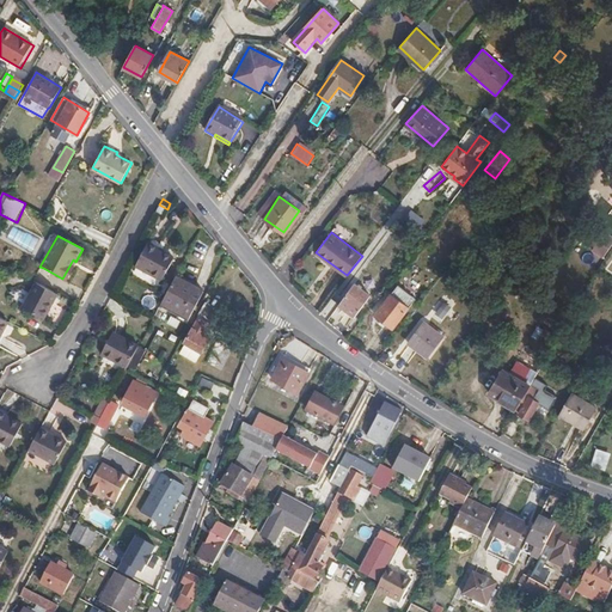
[(159,245),(148,240),(135,264),(161,279),(173,257),(158,249),(159,245)]
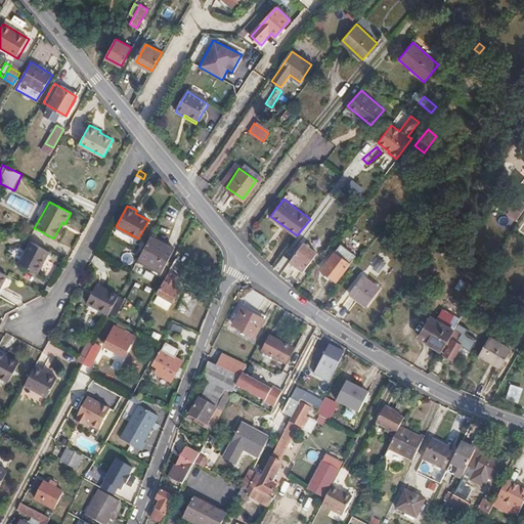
[(508,217),(518,222),(523,211),(514,206),(508,217)]
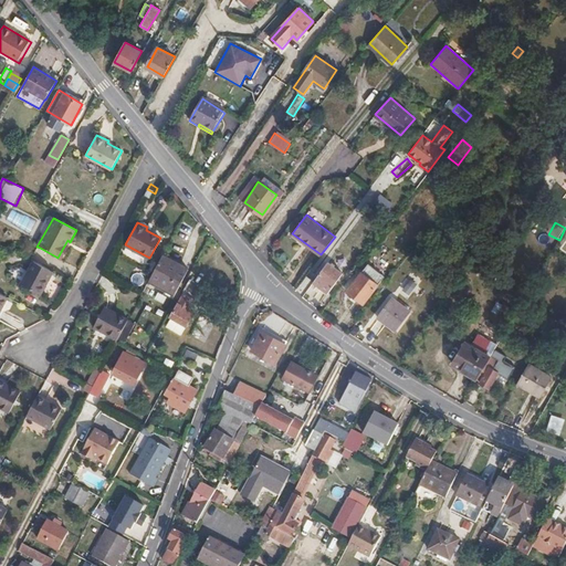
[(61,259),(70,242),(67,240),(58,258),(61,259)]
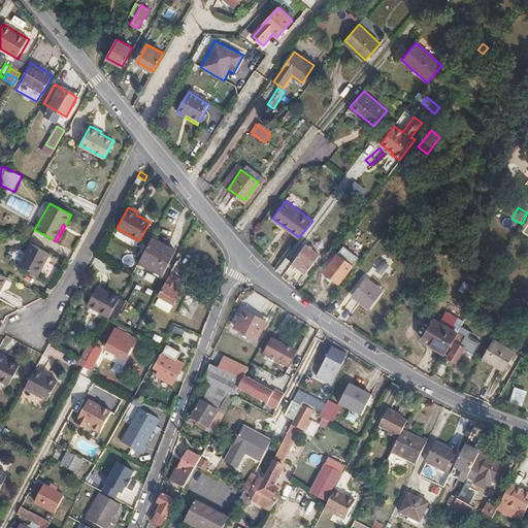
[(175,250),(151,236),(142,252),(138,260),(163,272),(175,250)]
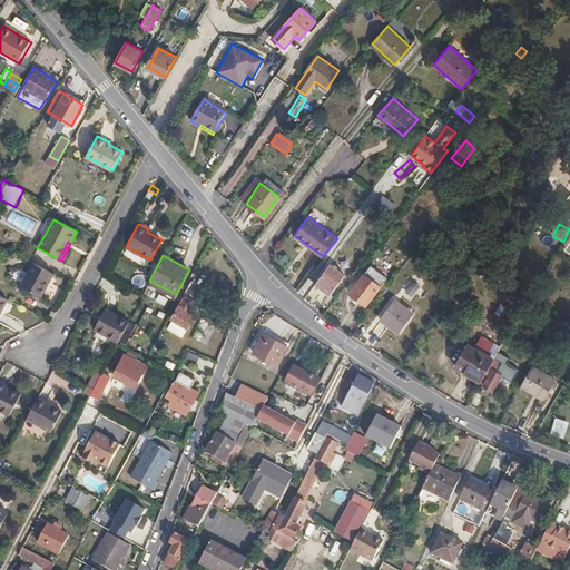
[(349,292),(365,304),(386,276),(370,263),(362,273),(349,292)]
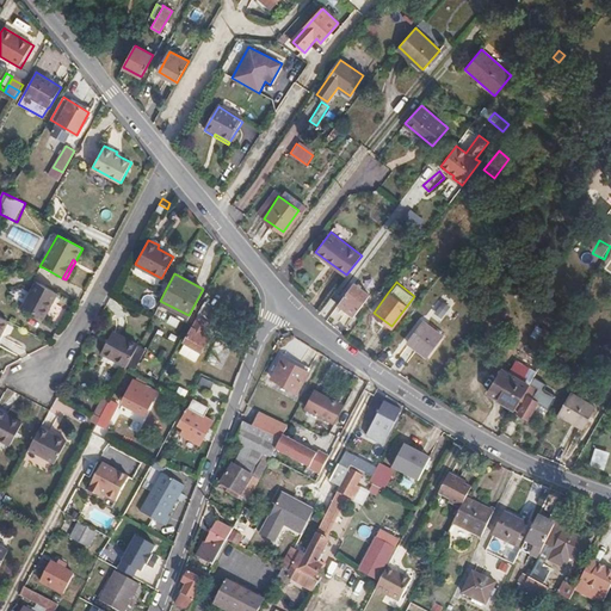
[(57,294),(36,283),(22,307),(43,319),(57,294)]
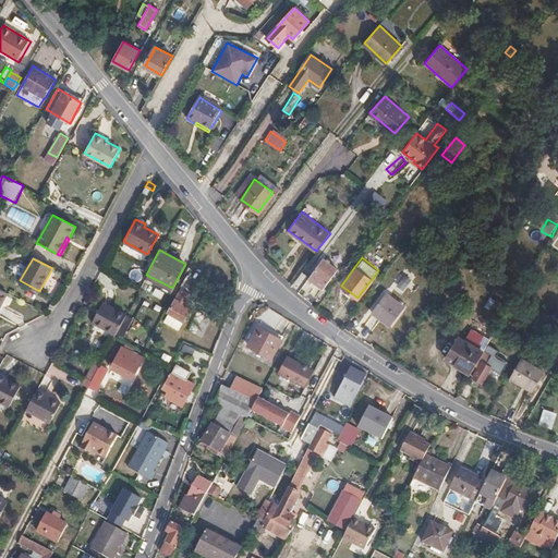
[(337,268),(324,258),(308,278),(323,288),(337,268)]
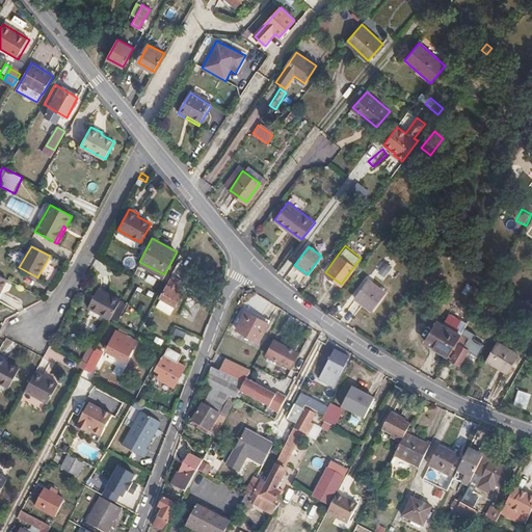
[(190,268),(180,262),(159,296),(175,306),(182,293),(181,292),(183,288),(179,286),(190,268)]
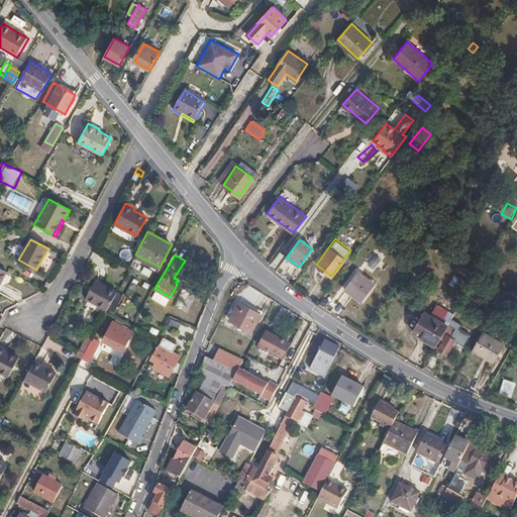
[(376,271),(383,261),(377,255),(369,265),(376,271)]
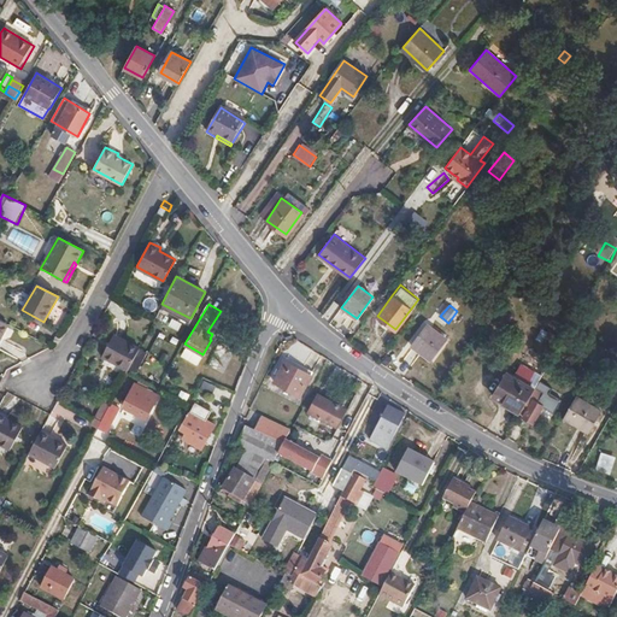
[(412,344),(434,358),(448,338),(427,323),(412,344)]
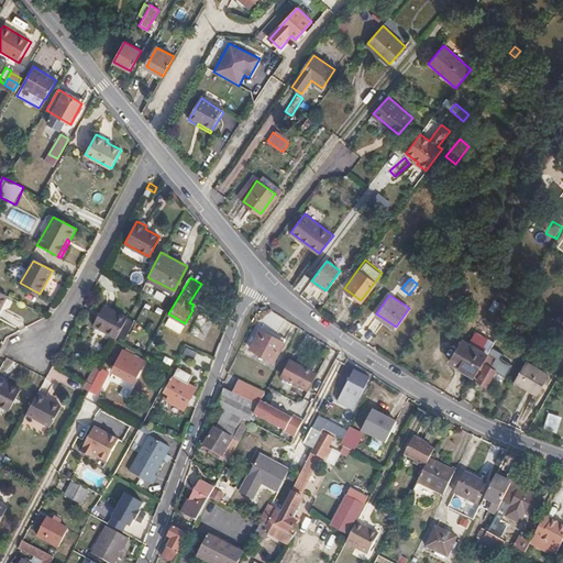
[(117,338),(127,316),(103,304),(92,324),(117,338)]
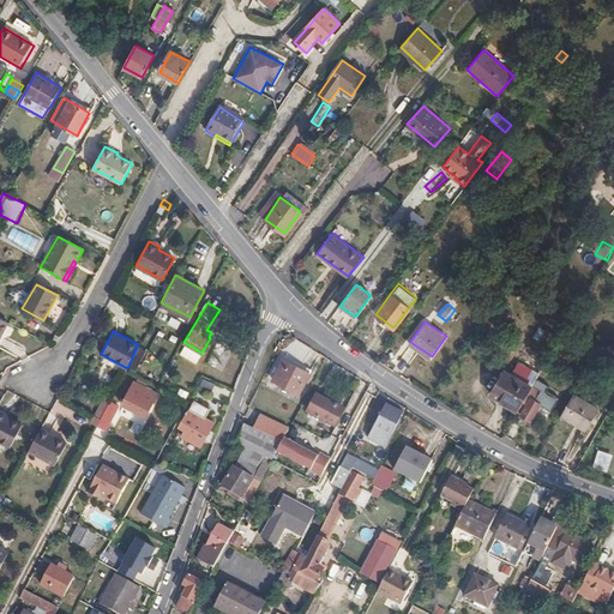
[(283,361),(277,373),(272,381),(298,395),(308,374),(283,361)]
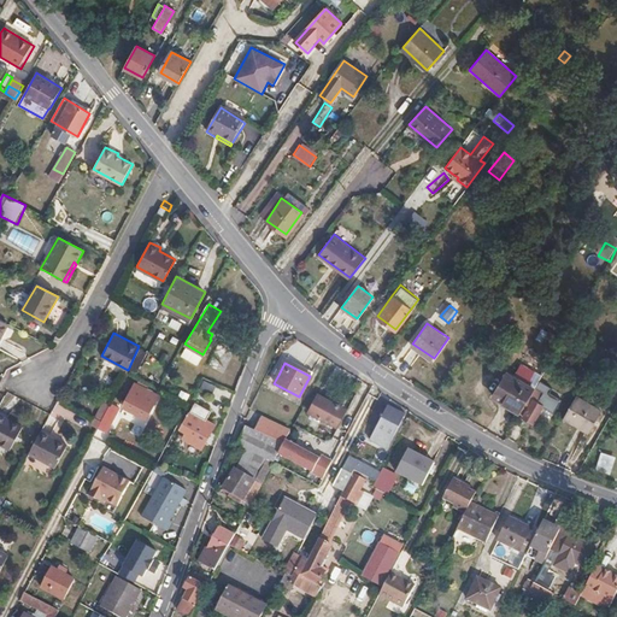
[(522,412),(535,388),(506,372),(493,395),(522,412)]
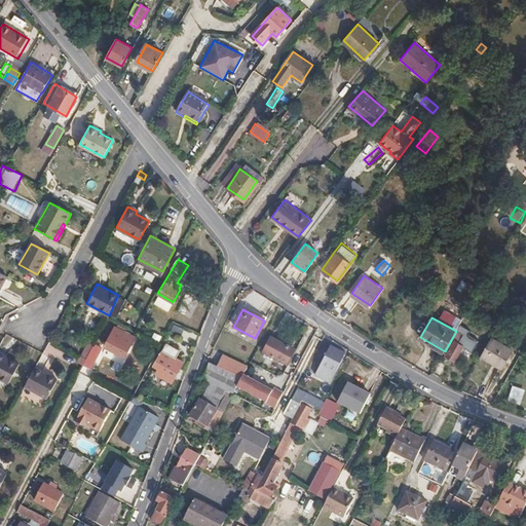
[(174,324),(172,332),(183,335),(185,328),(174,324)]
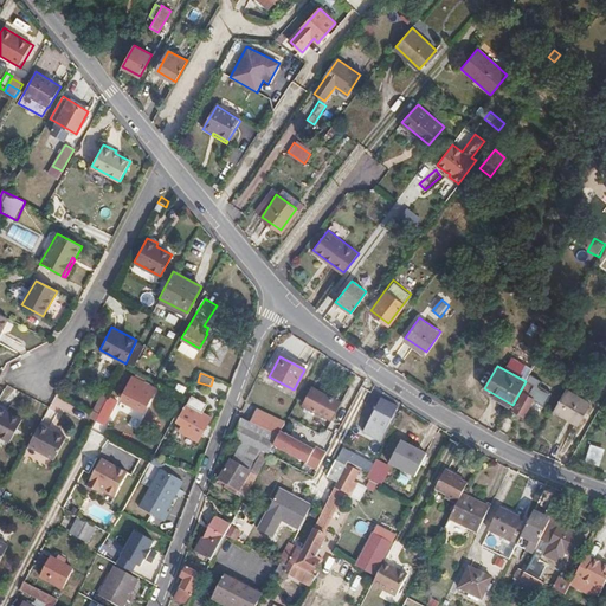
[(149,385),(149,384),(144,380),(142,381),(131,375),(118,399),(142,412),(155,388),(149,385)]
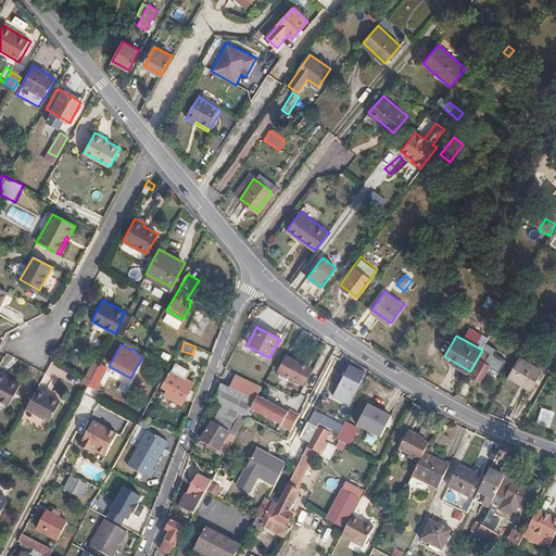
[(299,375),(305,378),(311,367),(287,354),(278,369),(297,380),(299,375)]
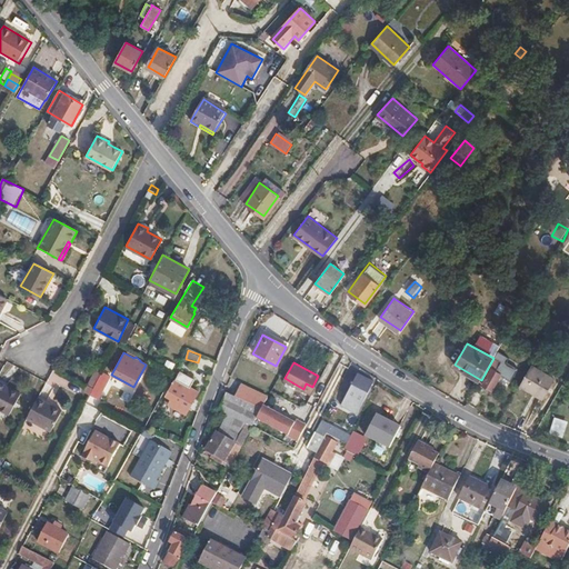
[(520,381),(545,396),(555,377),(531,363),(520,381)]
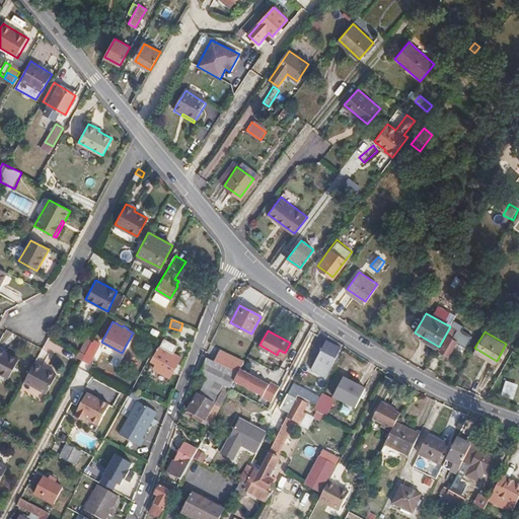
[(100,344),(94,340),(83,360),(90,364),(100,344)]
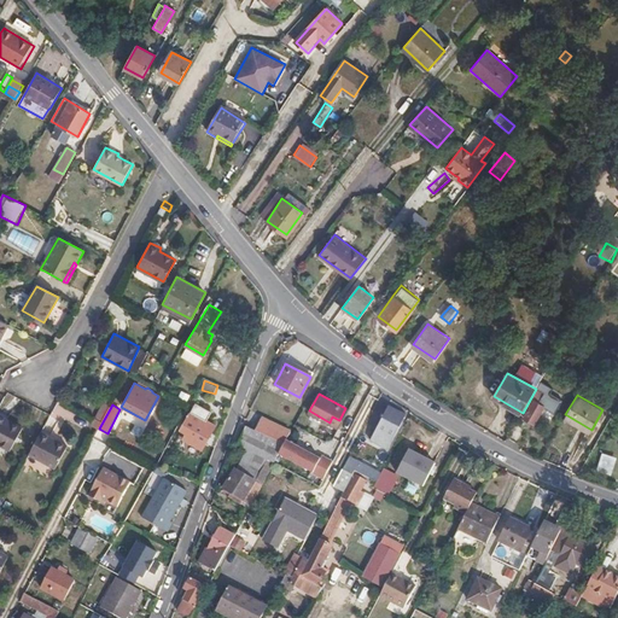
[(382,415),(371,410),(362,427),(372,432),(369,437),(388,447),(401,423),(397,420),(402,412),(388,404),(382,415)]
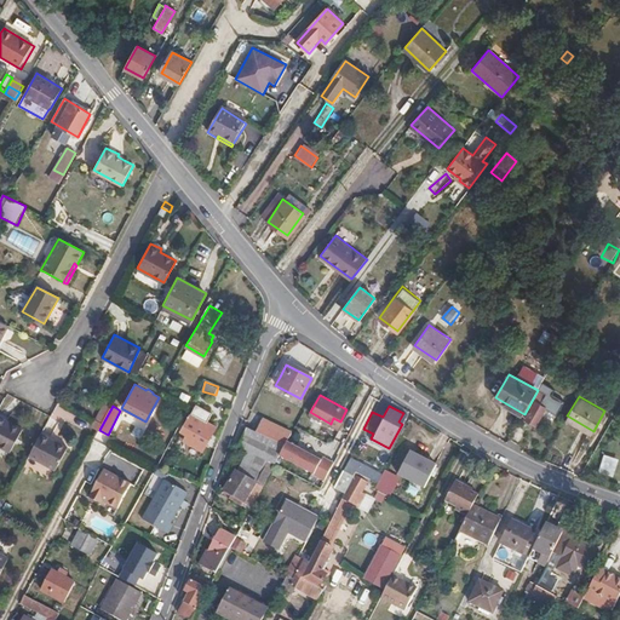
[(545,412),(534,406),(527,419),(538,425),(545,412)]
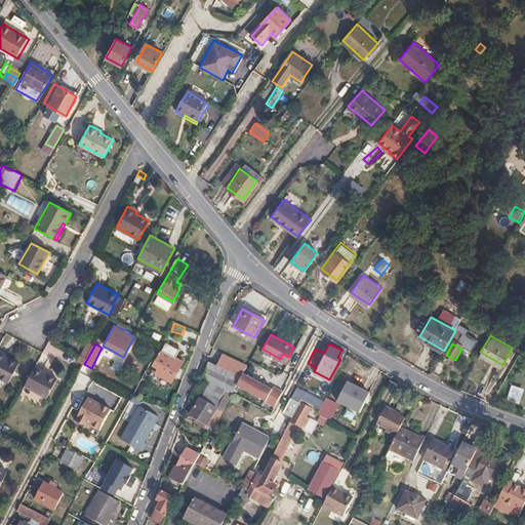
[(0,350),(0,376),(9,381),(21,361),(0,350)]
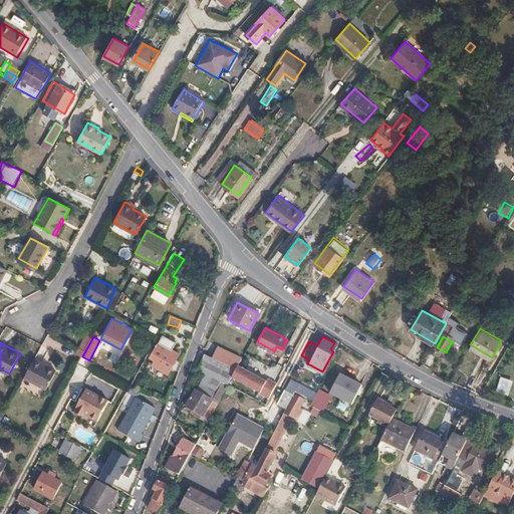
[(178,355),(158,343),(150,357),(154,359),(152,364),(168,373),(178,355)]
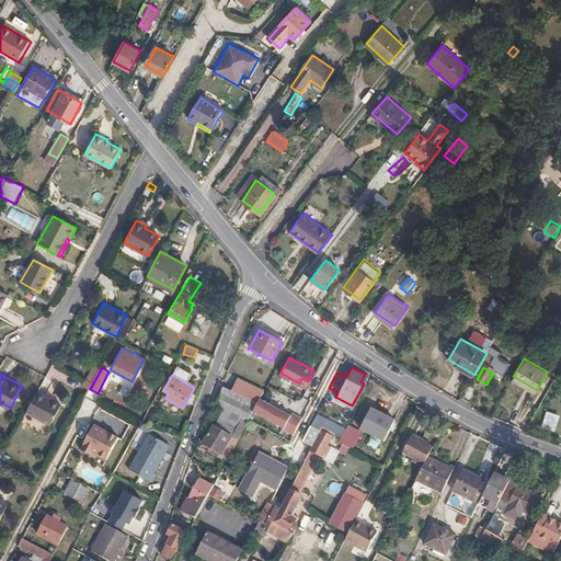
[(536,391),(537,390),(513,376),(512,378),(536,391)]
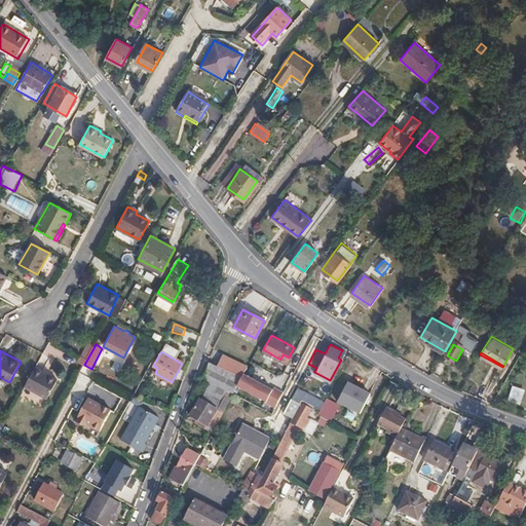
[(217,367),(240,380),(247,369),(222,357),(217,367)]
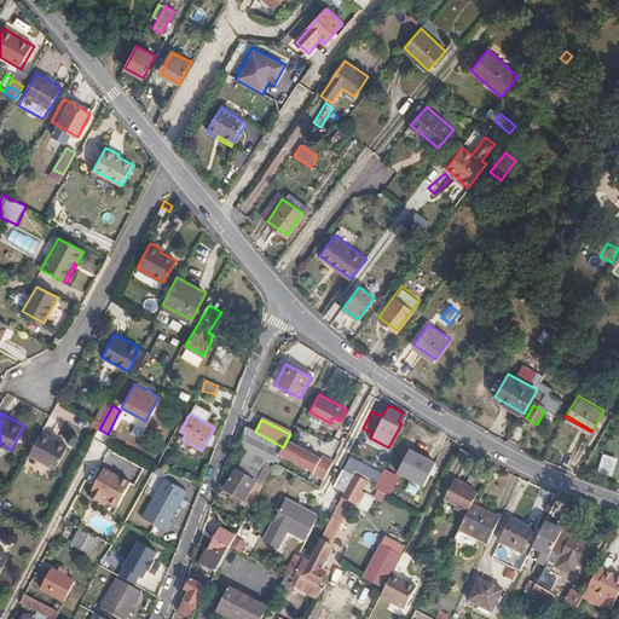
[(510,439),(519,443),(526,429),(519,424),(510,439)]
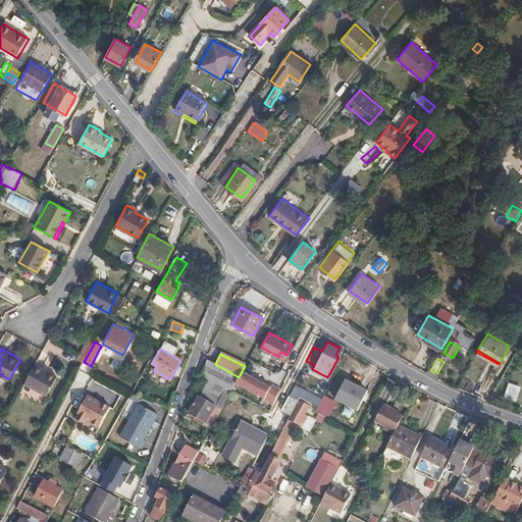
[(211,429),(239,377),(215,364),(207,360),(200,375),(209,379),(191,413),(199,417),(197,421),(211,429)]
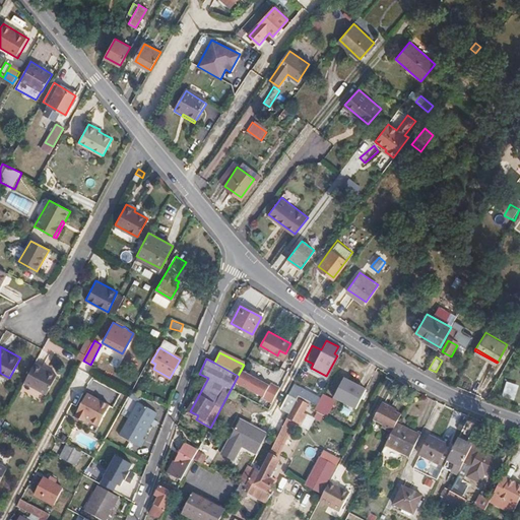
[(57,374),(35,362),(24,381),(47,393),(57,374)]
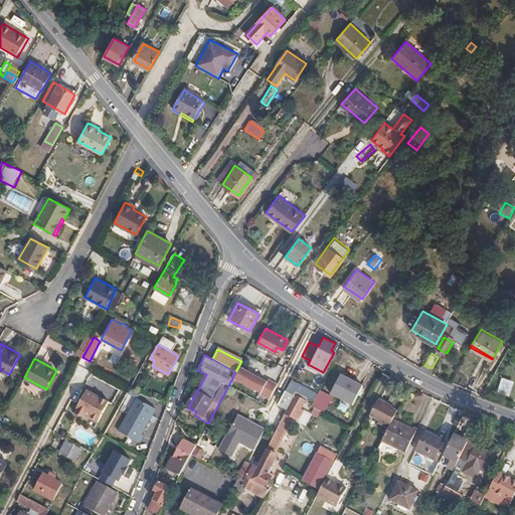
[(361,385),(338,373),(328,393),(351,405),(361,385)]
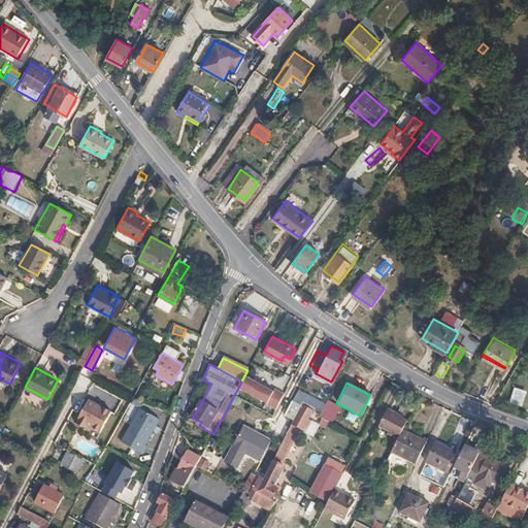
[(510,401),(524,405),(527,391),(527,389),(516,386),(510,401)]
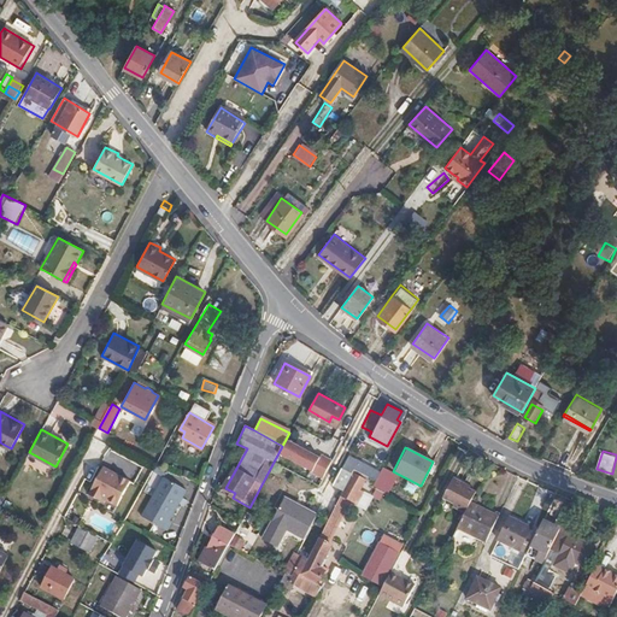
[(363,475),(366,477),(370,470),(357,463),(353,470),(363,475)]
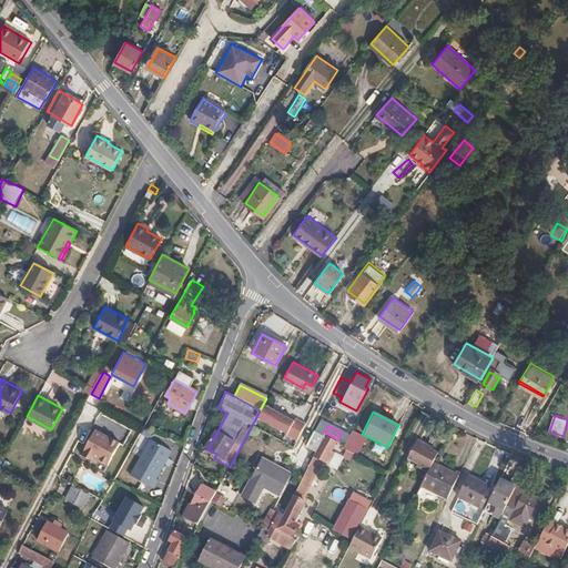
[(94,429),(81,454),(92,460),(93,458),(107,466),(119,443),(94,429)]
